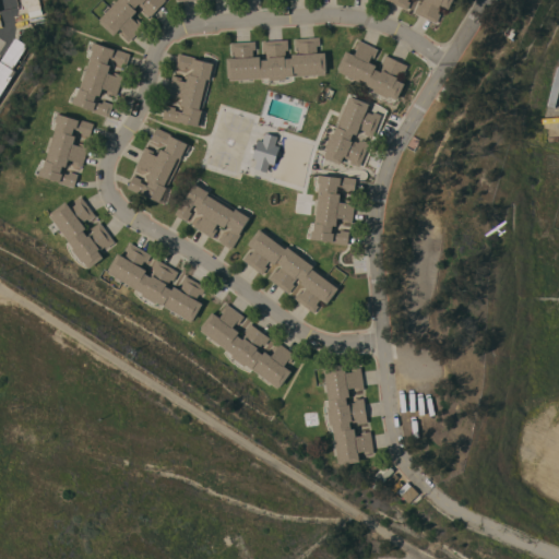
[(40,0),(44,9),(30,12),(25,0),(40,0)]
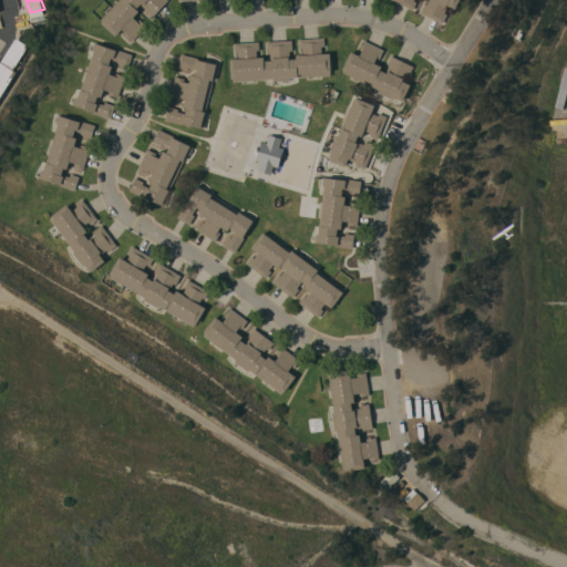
[(117,0),(169,0),(152,18),(145,11),(146,9),(142,4),(143,4),(142,2),(136,8),(140,11),(134,17),(137,20),(140,18),(147,26),(132,41),(124,34),(126,32),(122,29),(116,35),(102,22),(103,21),(101,19),(117,0)]
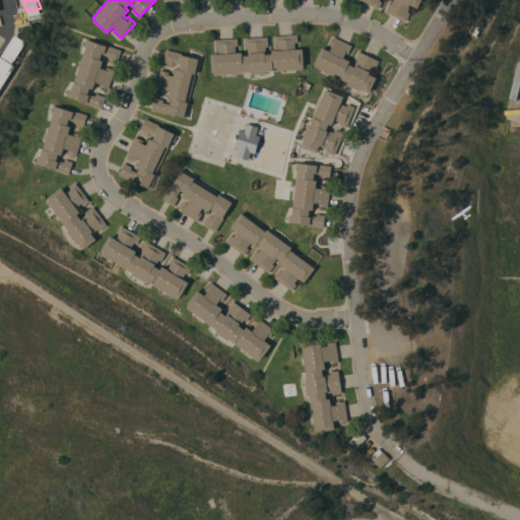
[(421,0),(418,8),(411,4),(408,11),(410,12),(406,20),(385,10),(390,2),(392,3),(393,0),(380,0),(382,1),(379,8),(363,0),(421,0)]
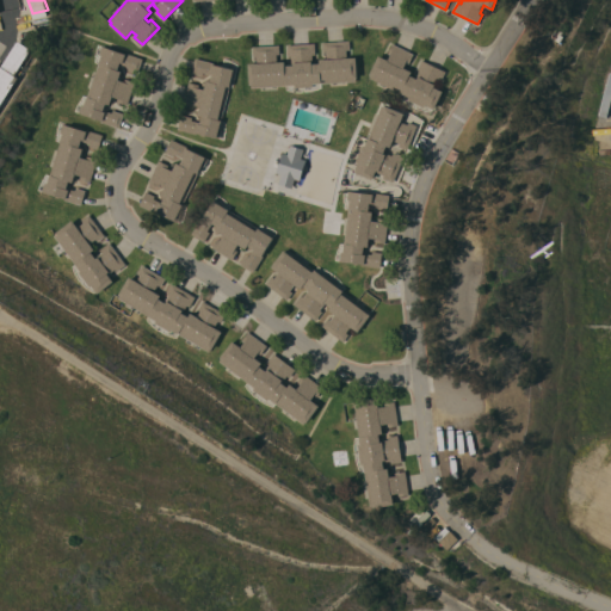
[(0,107),(0,65),(1,66),(18,39),(32,49),(16,75),(19,78),(0,107)]
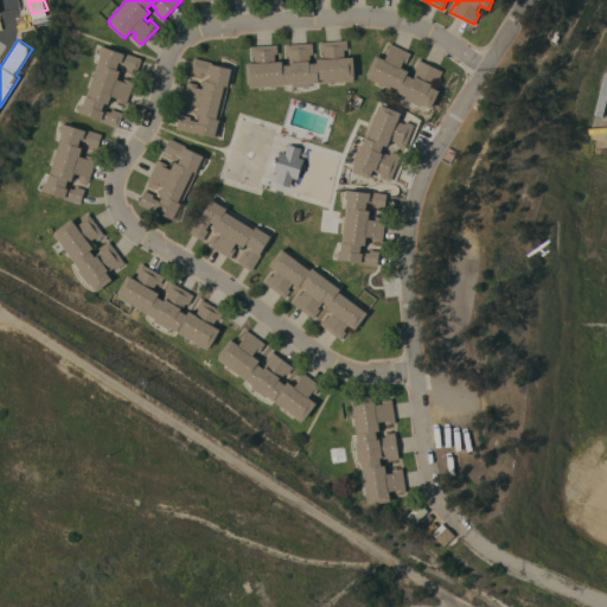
[(278,44),(279,53),(275,53),(275,61),(283,61),(283,64),(292,64),(291,62),(289,62),(289,55),(287,56),(286,44),(313,42),(313,53),(311,53),(311,63),(318,63),(318,58),(325,58),(325,50),(321,51),(321,42),(347,40),(349,49),(345,50),(345,57),(353,56),(356,77),(353,77),(353,81),(311,83),(311,85),(293,87),(293,84),(249,87),(249,84),(248,84),(247,63),(255,63),(255,55),(253,55),(251,46),(278,44)]
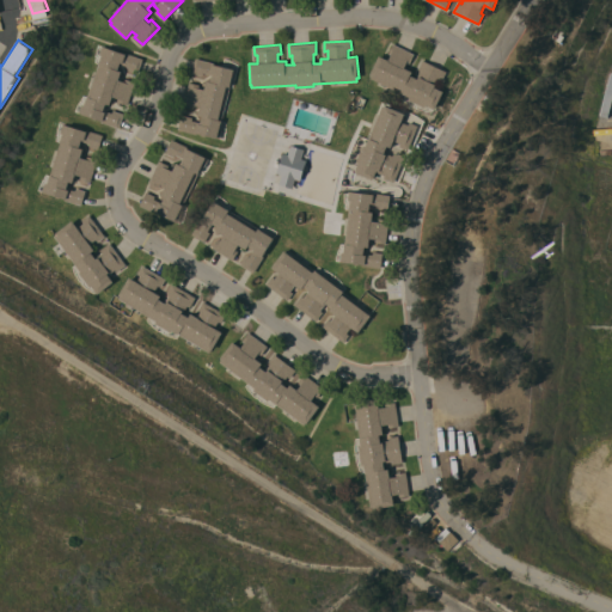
[(415,54),(411,61),(408,60),(404,67),(412,71),(411,74),(418,78),(420,75),(417,74),(421,69),(417,68),(422,60),(447,71),(442,80),(440,79),(438,85),(436,84),(435,86),(444,91),(435,109),(432,108),(426,104),(424,106),(408,99),(409,96),(369,77),(379,55),(389,59),(392,53),(389,51),(393,43),(415,54)]
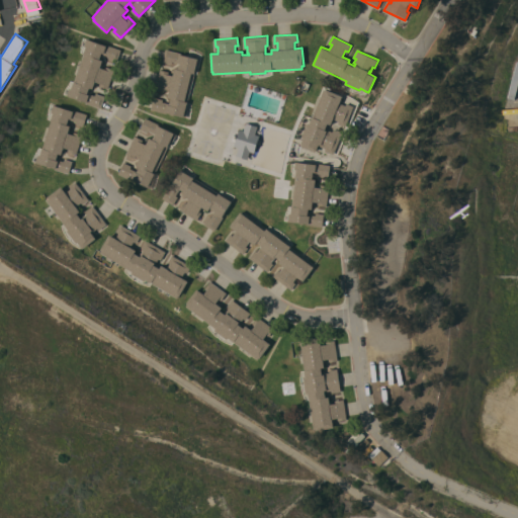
[(108,88),(99,85),(100,83),(95,81),(93,89),(89,87),(88,93),(95,95),(96,92),(105,96),(100,108),(86,103),(86,102),(67,95),(69,88),(71,88),(86,47),(84,46),(86,38),(105,46),(106,44),(121,50),(117,62),(107,59),(108,56),(101,53),(99,59),(103,60),(100,67),(105,69),(106,66),(114,69),(108,88)]
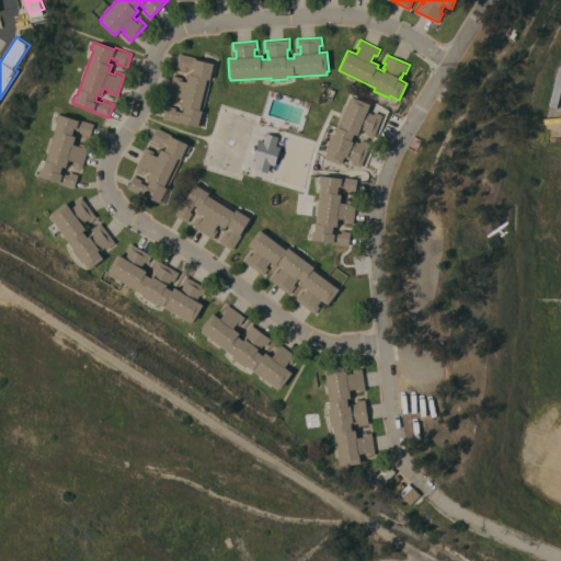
[(196,57),(196,59),(217,64),(216,71),(213,71),(202,118),(204,118),(202,127),(181,122),(181,123),(163,119),(167,105),(176,107),(176,110),(184,112),(185,105),(182,105),(184,96),(179,95),(178,99),(169,96),(173,75),(183,77),(182,80),(187,81),(190,73),(194,75),(195,68),(187,67),(186,69),(176,67),(180,53),(196,57)]
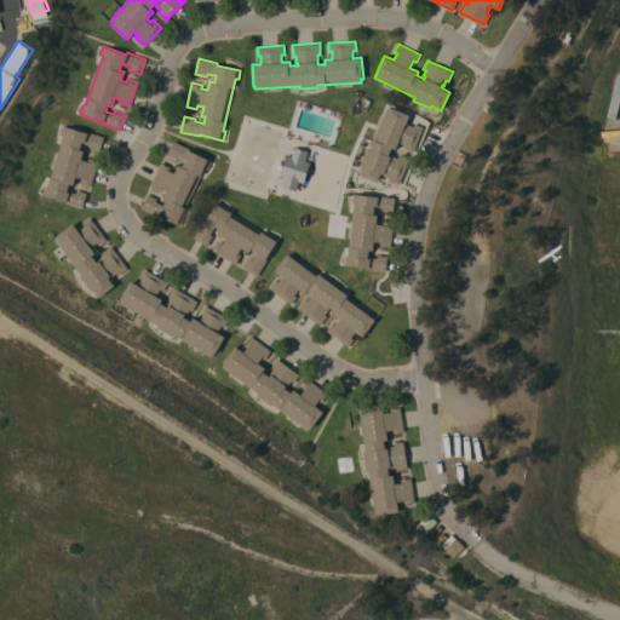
[(407,122),(414,126),(415,122),(424,126),(413,151),(405,148),(406,145),(399,142),(396,149),(392,148),(390,154),(397,158),(399,154),(411,159),(400,184),(389,181),(390,177),(382,173),(378,182),(360,174),(363,164),(361,164),(367,147),(369,148),(388,107),(390,108),(391,107),(411,115),(407,122)]
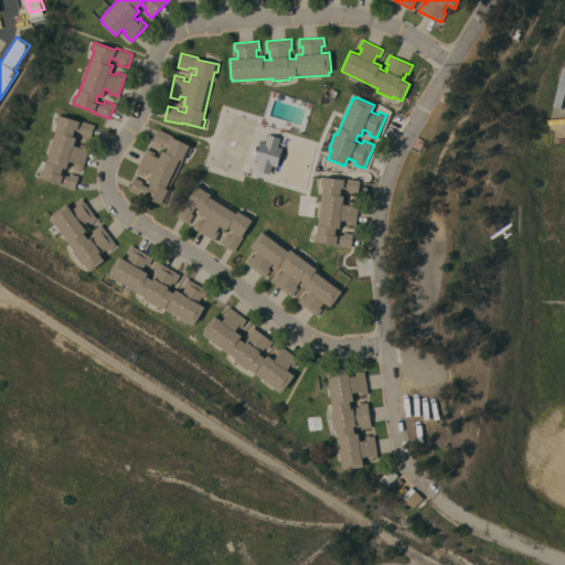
[(59,123),(55,123),(59,114),(80,120),(80,119),(95,125),(92,138),(82,135),(83,132),(75,130),(73,136),(77,137),(75,145),(80,147),(81,144),(91,147),(84,168),(74,164),(75,162),(70,161),(67,168),(64,167),(62,173),(70,176),(71,172),(80,176),(75,189),(46,180),(46,179),(39,177),(41,168),(44,169),(59,123)]
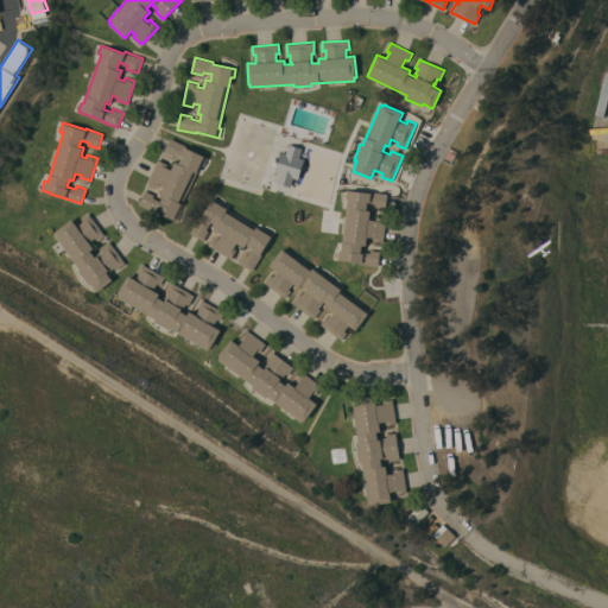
[(159,159),(168,164),(166,166),(172,169),(176,162),(179,163),(183,157),(175,153),(173,156),(164,151),(171,138),(185,145),(185,146),(204,157),(204,156),(208,157),(203,165),(201,164),(182,203),(178,211),(181,213),(177,221),(173,219),(173,220),(140,203),(140,201),(139,200),(141,195),(143,195),(146,190),(154,194),(153,197),(162,201),(164,195),(160,194),(165,185),(159,182),(158,185),(149,181),(159,159)]
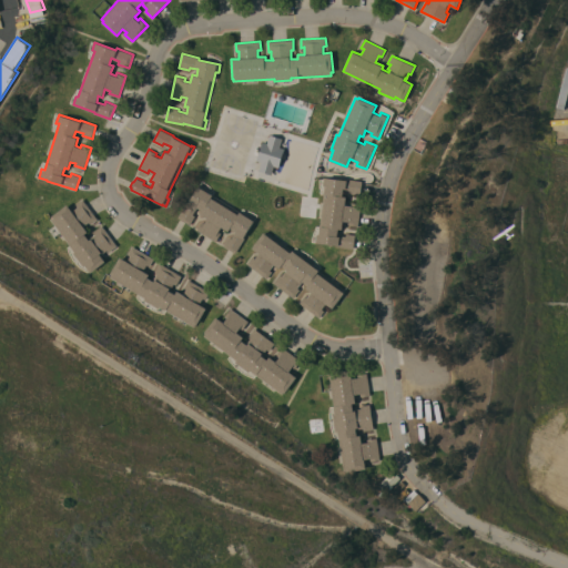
[(279,166),(274,165),(272,174),(259,170),(262,162),(256,160),(259,153),(255,152),(256,145),(261,148),(263,141),(267,143),(271,134),(283,138),(280,146),(285,148),(279,166)]
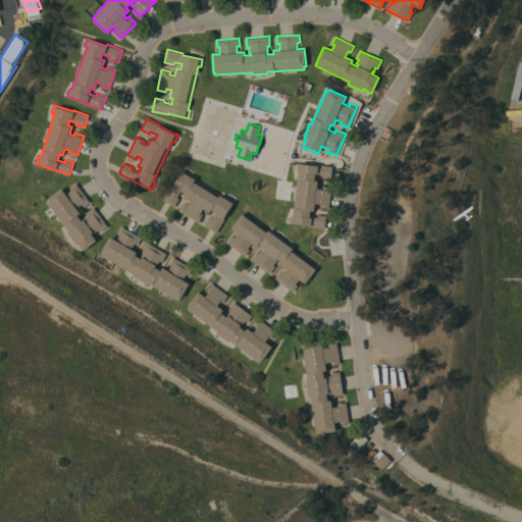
[(331,178),(323,177),(323,175),(316,174),(315,179),(318,180),(317,188),(322,189),(322,186),(332,187),(329,208),(320,206),(320,204),(315,204),(315,210),(311,210),(311,215),(318,216),(318,214),(327,215),(325,228),(316,227),(316,226),(312,225),(293,223),(293,222),(290,222),(291,215),(293,215),(294,208),(297,208),(297,207),(295,207),(299,170),(297,170),(298,163),(318,165),(318,164),(333,166),(331,178)]
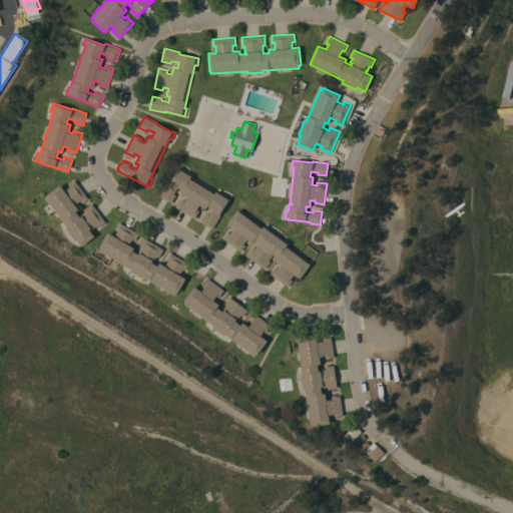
[(230,197),(221,212),(222,213),(213,228),(202,221),(207,213),(209,214),(213,208),(208,205),(206,207),(200,204),(197,208),(199,210),(195,217),(178,207),(182,199),(185,200),(187,196),(181,192),(183,189),(178,186),(174,193),(176,194),(171,202),(160,195),(168,182),(170,183),(181,165),(187,169),(186,172),(223,195),(224,193),(230,197)]
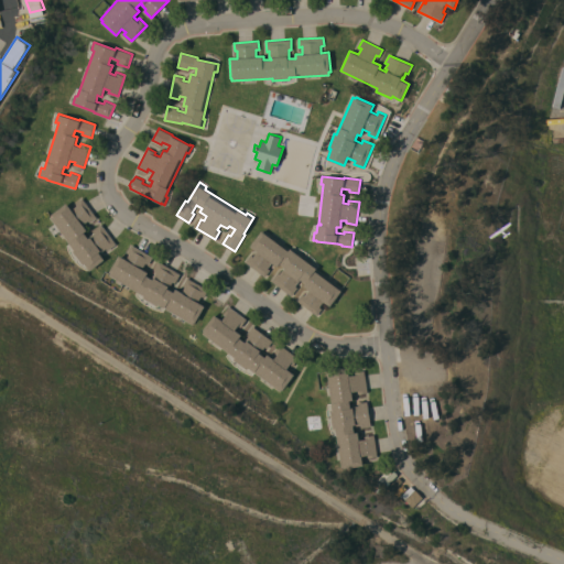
[(97,217),(90,223),(88,220),(84,224),(87,229),(84,232),(88,238),(90,237),(89,236),(95,232),(93,229),(101,224),(117,243),(108,250),(106,248),(99,252),(105,259),(90,270),(85,262),(82,264),(72,251),(74,249),(50,217),(67,204),(72,209),(77,205),(76,203),(83,197),(97,217)]
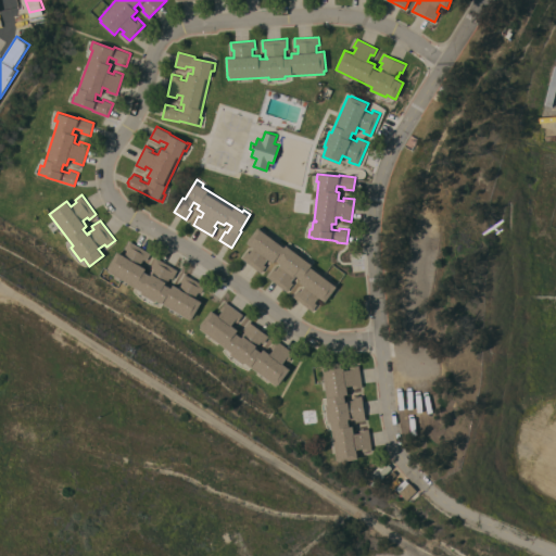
[(49,223),(53,219),(58,227),(53,230),(49,223)]
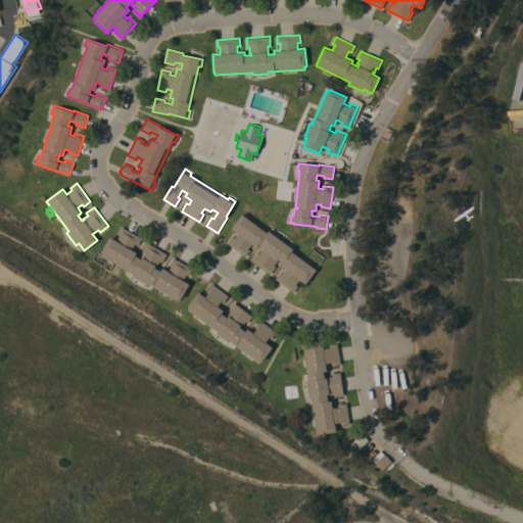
[(276,278),(281,272),(283,274),(287,269),(282,265),(284,262),(282,260),(279,258),(274,265),(276,267),(271,274),(251,259),(257,252),(259,253),(265,247),(259,244),(257,246),(252,243),(248,248),(250,250),(246,256),(228,242),(232,236),(234,238),(238,233),(232,228),(243,214),(244,215),(245,212),(269,231),(270,230),(276,235),(279,231),(290,239),(288,243),(318,266),(316,268),(318,269),(306,283),(300,279),(296,284),(298,286),(294,292),(276,278)]
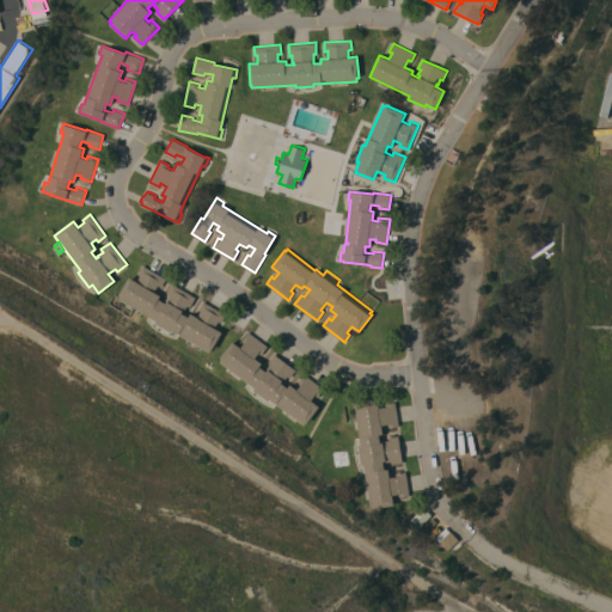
[(166,279),(161,287),(158,285),(154,292),(161,295),(159,299),(165,301),(169,294),(166,293),(172,282),(196,297),(190,306),(188,305),(183,313),(189,317),(191,313),(197,317),(201,310),(199,308),(203,300),(226,314),(221,323),(219,320),(215,328),(222,331),(212,350),(210,349),(209,352),(171,330),(170,332),(154,323),(155,319),(117,297),(129,277),(136,281),(141,274),(138,273),(142,264),(166,279)]
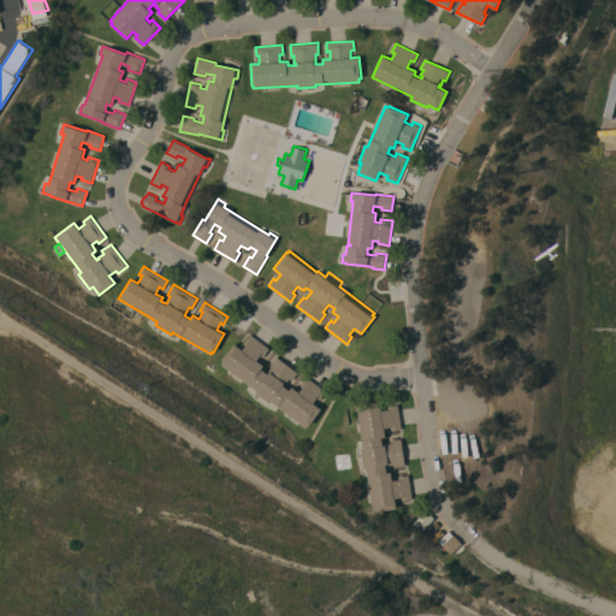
[(235,343),(242,349),(247,343),(244,341),(250,333),(270,348),(262,357),(260,355),(258,360),(265,365),(261,368),(267,372),(272,366),(270,363),(276,355),(298,372),(292,380),(290,378),(284,385),(290,390),(292,386),(298,391),(302,386),(300,385),(307,375),(326,390),(320,400),(317,397),(313,402),(321,409),(309,426),(307,425),(306,427),(271,401),(270,403),(255,392),(256,390),(221,363),(223,361),(221,360),(235,343)]
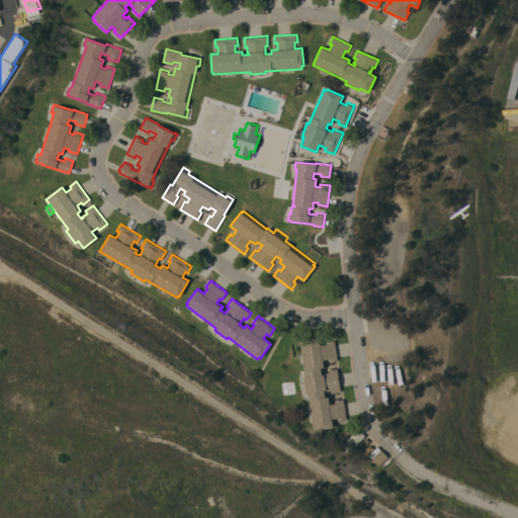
[(308,393),(306,393),(304,377),(306,377),(299,341),(303,340),(301,339),(320,336),(321,344),(327,343),(326,341),(335,340),(338,360),(329,361),(329,359),(324,359),(325,367),(321,367),(322,373),(329,372),(329,369),(338,368),(341,392),(332,393),(332,390),(325,391),(326,397),(329,397),(330,404),(335,403),(335,400),(344,399),(347,419),(338,420),(338,418),(333,419),(334,427),(317,430),(316,429),(313,429),(308,393)]
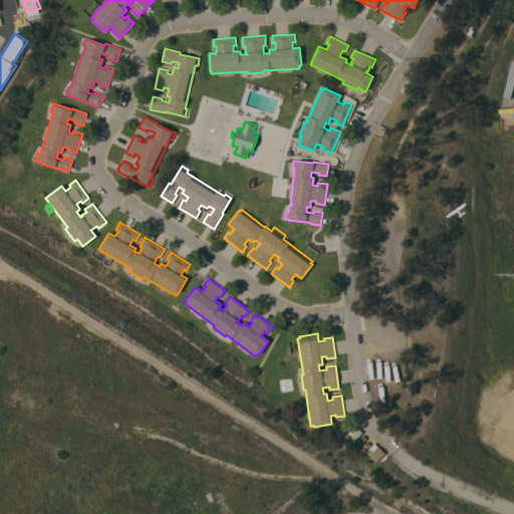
[(496,430),(498,425),(496,424),(499,418),(501,419),(503,415),(513,420),(511,424),(513,426),(510,432),(509,431),(506,435),(496,430)]
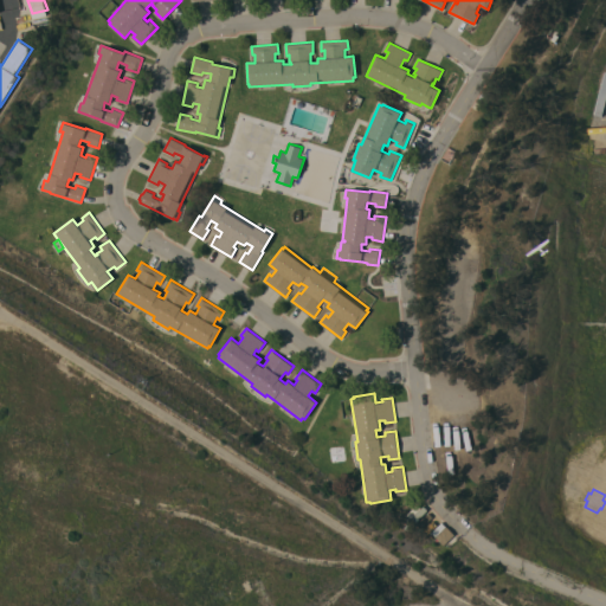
[(447,546),(445,547),(443,545),(437,537),(440,534),(439,533),(446,526),(457,536),(447,546)]
